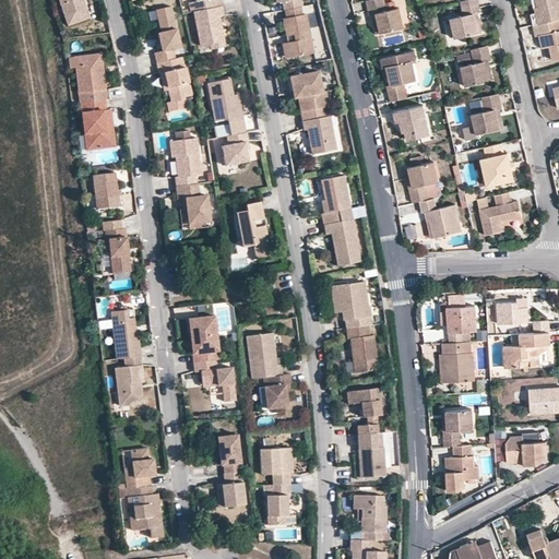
[(87,10),(84,0),(59,0),(66,18),(87,10)]
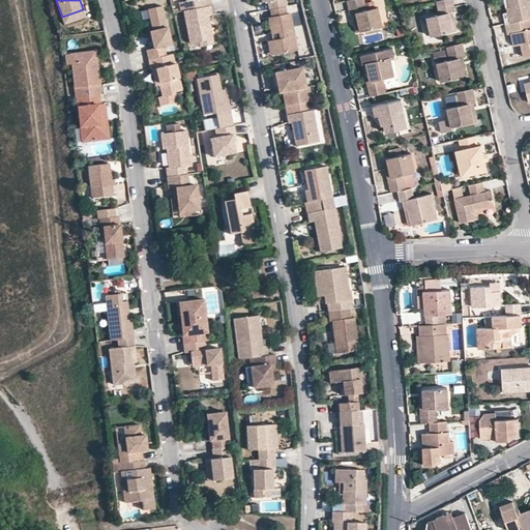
[(183,0),(178,1),(180,10),(182,10),(194,8),(192,0),(183,0)]
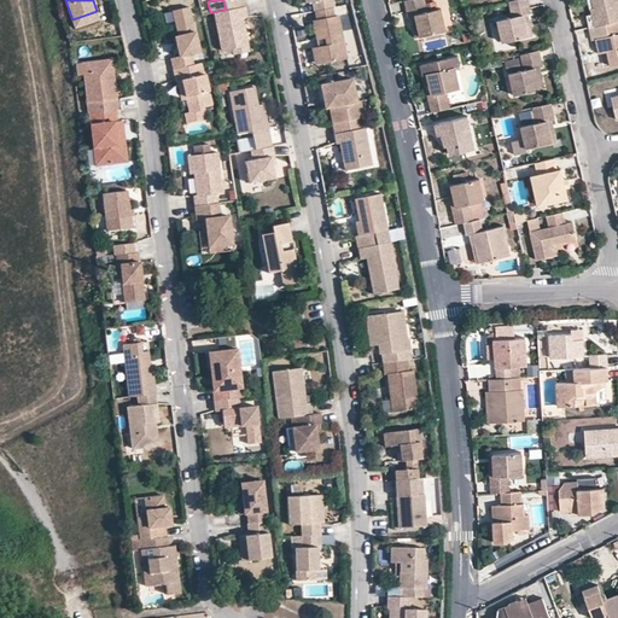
[(312,1),(314,11),(315,10),(320,9),(332,6),(333,6),(332,0),(309,0),(309,1),(312,1)]
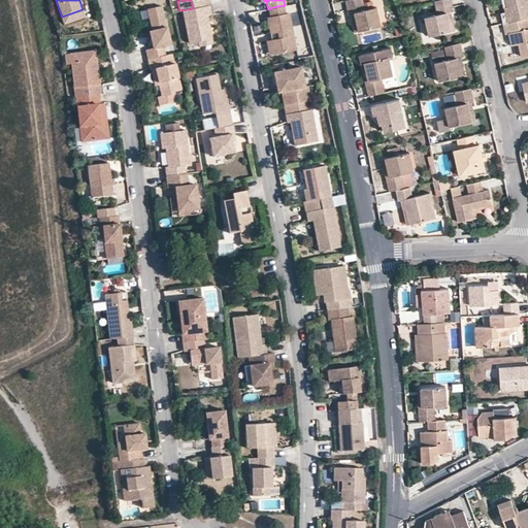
[(364,11),(361,0),(354,0),(347,2),(350,15),(352,15),(356,14),(360,32),(382,27),(376,8),(364,11)]
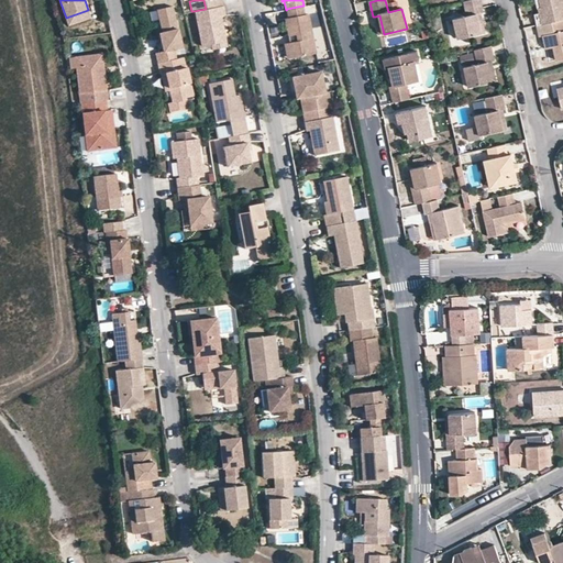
[(478,0),(467,0),(461,2),(465,18),(453,21),(457,39),(481,33),(475,14),(481,13),(482,13),(478,0)]
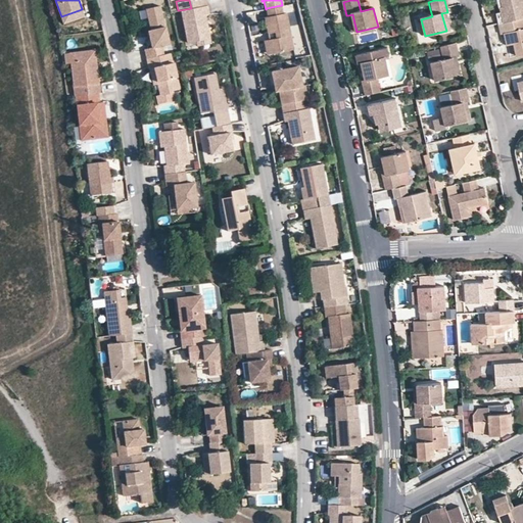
[(500,0),(502,7),(500,7),(503,22),(511,20),(522,17),(522,1),(522,0),(500,0)]
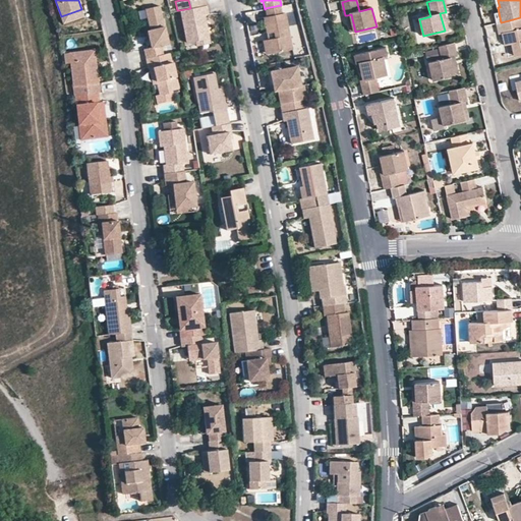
[(169,43),(160,4),(147,7),(151,29),(152,34),(149,35),(152,46),(143,48),(147,57),(148,57),(164,53),(162,44),(169,43)]
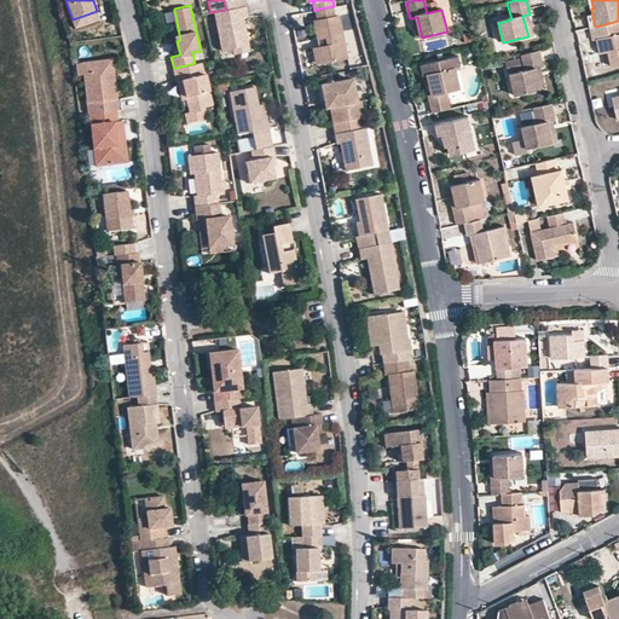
[(247,16),(244,6),(226,10),(213,12),(220,50),(231,48),(247,45),(242,17),(247,16)]
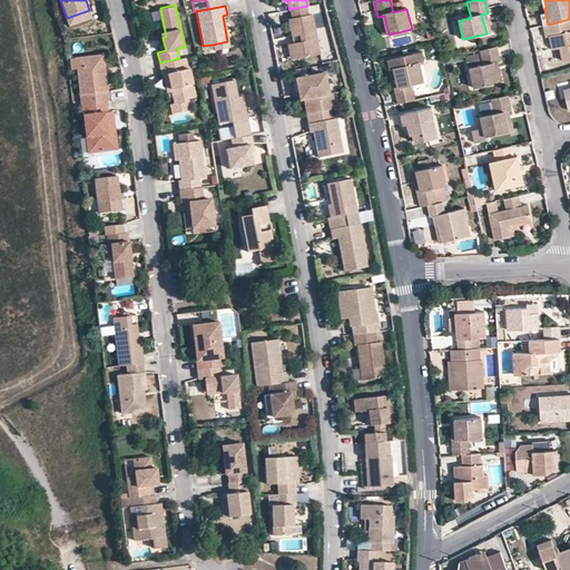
[(320,52),(312,12),(308,13),(306,6),(295,8),(291,9),(292,17),(290,18),(293,36),(300,33),(301,41),(294,42),(297,57),(320,52)]
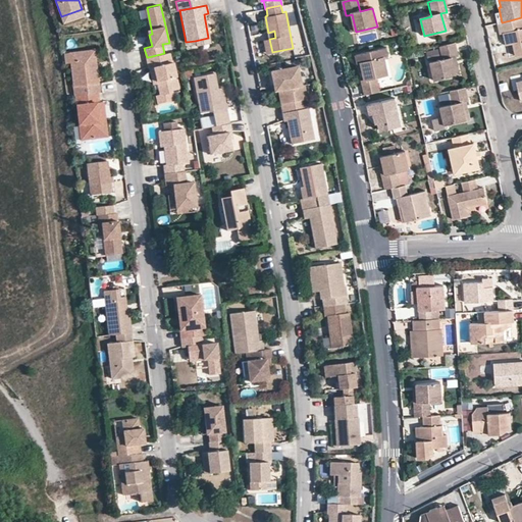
[(82,9),(61,16),(63,22),(85,15),(82,9)]
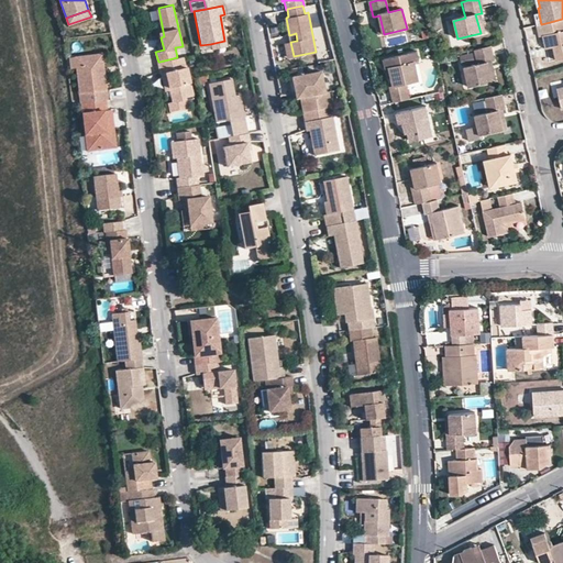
[(484,32),(481,13),(475,14),(481,33),(484,32)]
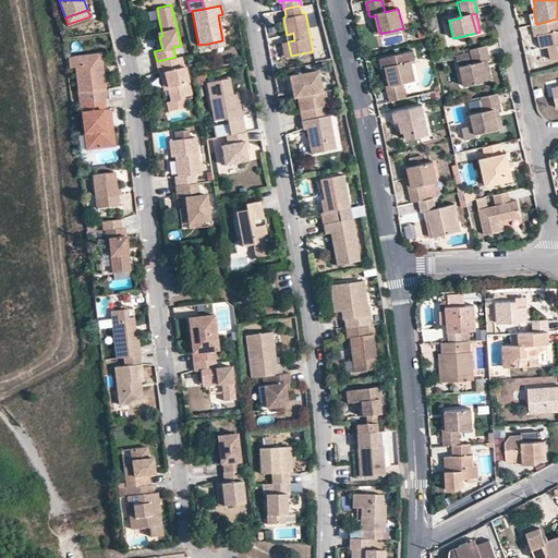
[(557,29),(547,32),(545,22),(536,24),(532,24),(534,35),(537,34),(540,46),(544,46),(547,45),(548,51),(550,59),(557,57),(557,29)]
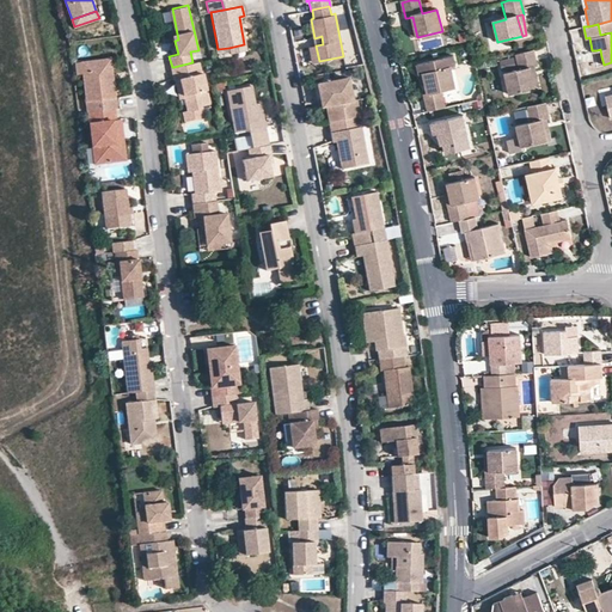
[(536,68),(532,51),(514,56),(518,73),(505,75),(509,96),(533,90),(530,69),(533,68),(536,68)]
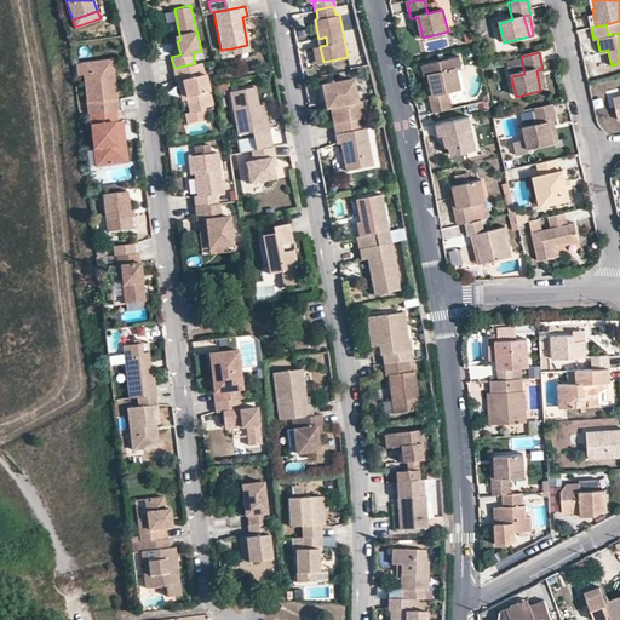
[(426,74),(430,73),(432,85),(435,95),(431,96),(435,113),(453,109),(449,93),(463,90),(457,68),(463,67),(460,56),(424,64),(426,74)]
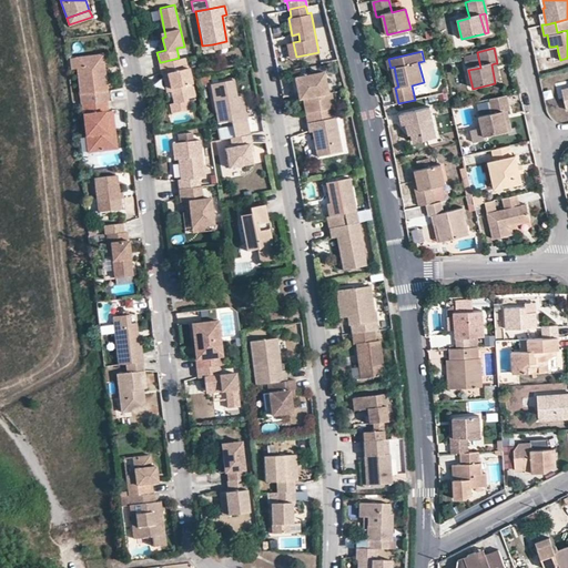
[(105,80),(102,52),(95,53),(98,72),(102,72),(103,80),(105,80)]
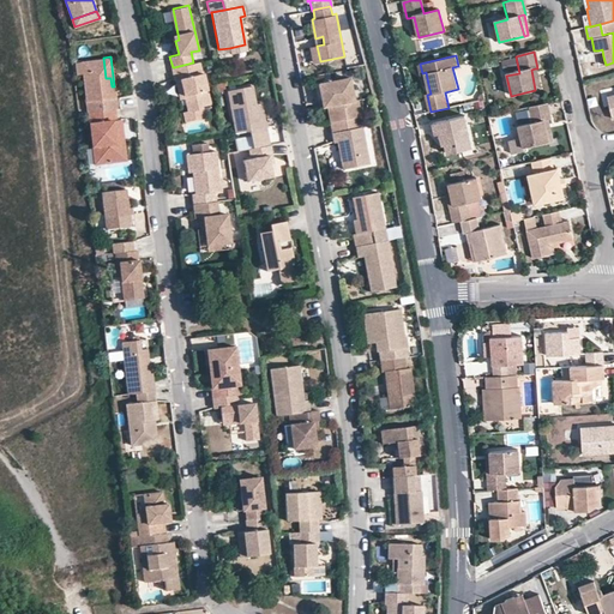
[(110,78),(106,78),(103,58),(80,60),(86,113),(88,112),(115,109),(116,108),(114,86),(112,86),(110,78)]
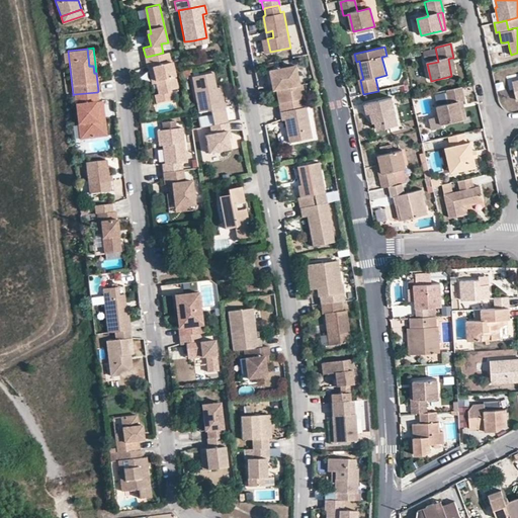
[(154,82),(156,94),(171,90),(170,88),(177,87),(171,61),(170,61),(168,52),(163,53),(147,57),(149,66),(150,66),(152,76),(156,76),(157,81),(154,82)]
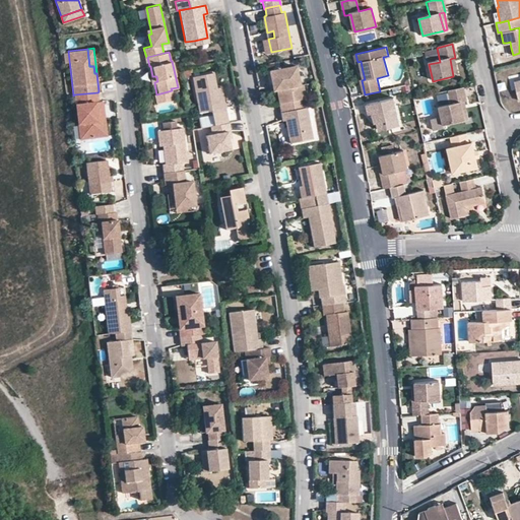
[(299,84),(296,65),(269,70),(271,83),(275,83),(276,89),(278,99),(281,98),(282,102),(279,103),(280,112),(306,107),(304,98),(306,98),(303,83),(299,84)]
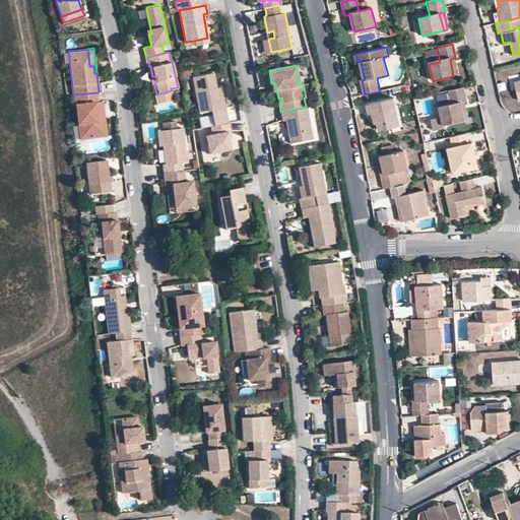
[(216,87),(213,71),(192,76),(197,104),(209,101),(210,110),(213,124),(229,122),(224,106),(220,107),(216,87)]
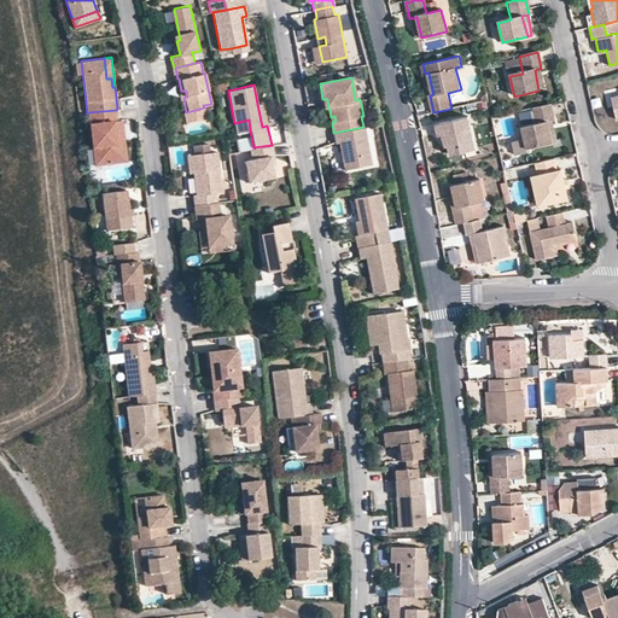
[(267,126),(263,103),(257,104),(262,127),(267,126)]
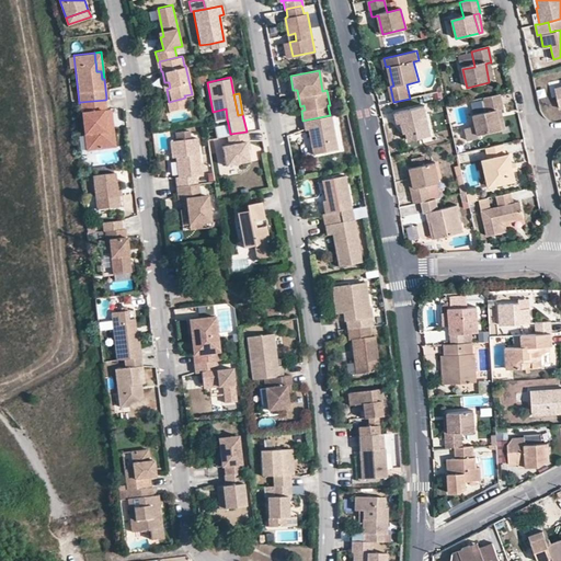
[(502,110),(499,95),(483,99),(487,114),(474,116),(477,126),(465,129),(468,141),(480,138),(479,135),(501,130),(496,112),(501,111),(502,110)]
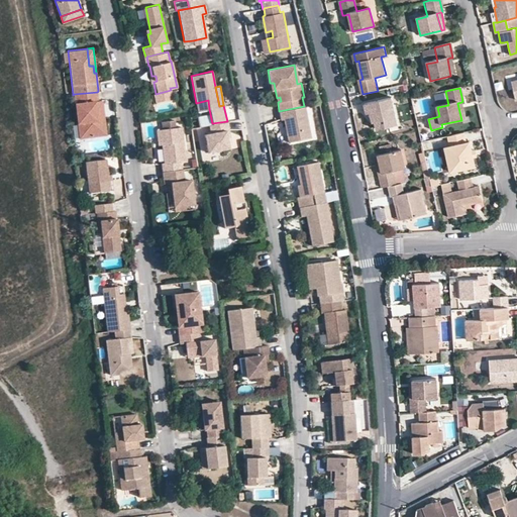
[(172,98),(171,90),(156,94),(157,101),(172,98)]
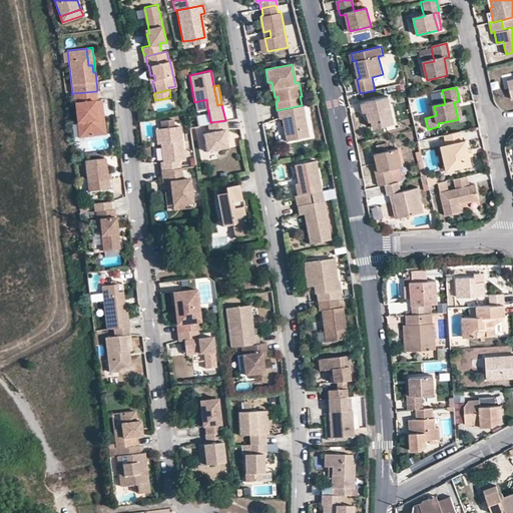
[(445,104),(442,90),(431,93),(434,106),(445,104)]
